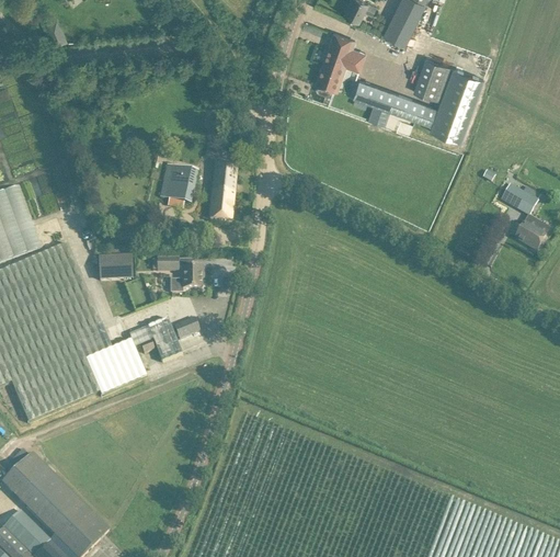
[(347,0),(343,10),(357,16),(363,7),(370,10),(375,3),(369,0),(347,0)]
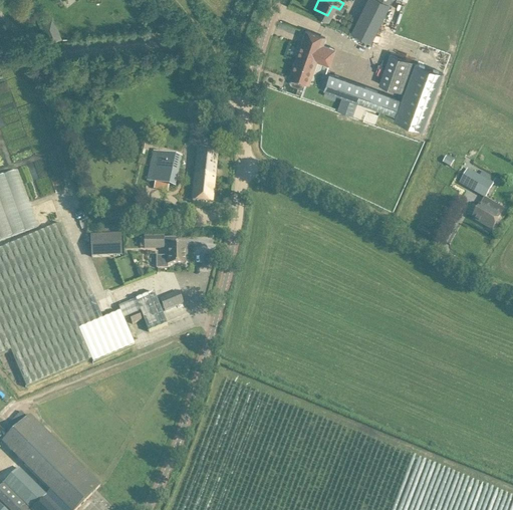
[(363,0),(355,18),(350,27),(348,30),(368,39),(369,37),(389,0),(363,0)]
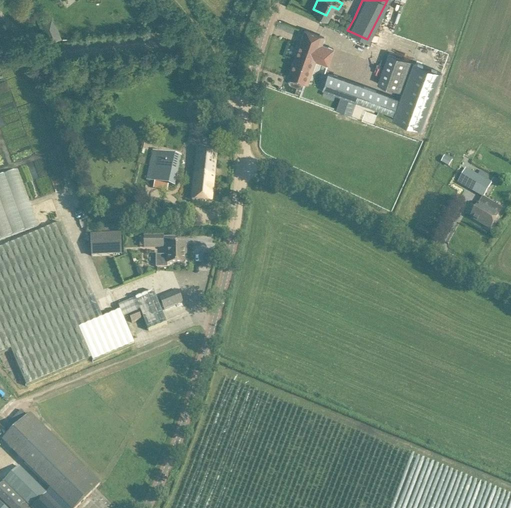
[(56,22),(44,28),(48,39),(60,34),(56,22)]
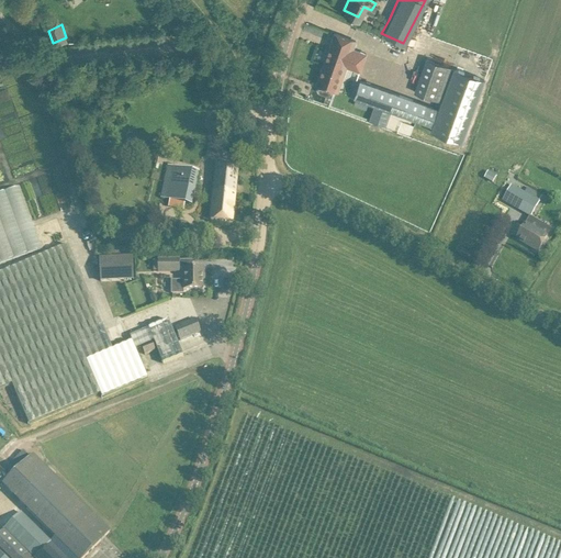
[(324,55),(345,63),(359,68),(366,49),(351,44),(355,36),(334,29),(324,55)]
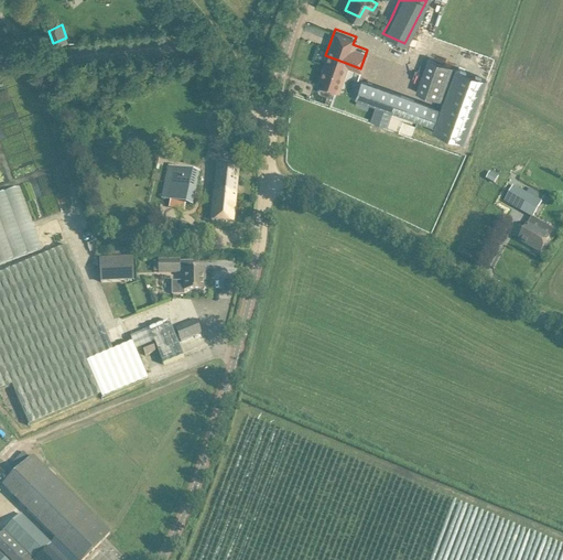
[(415,87),(440,97),(452,64),(428,54),(415,87)]
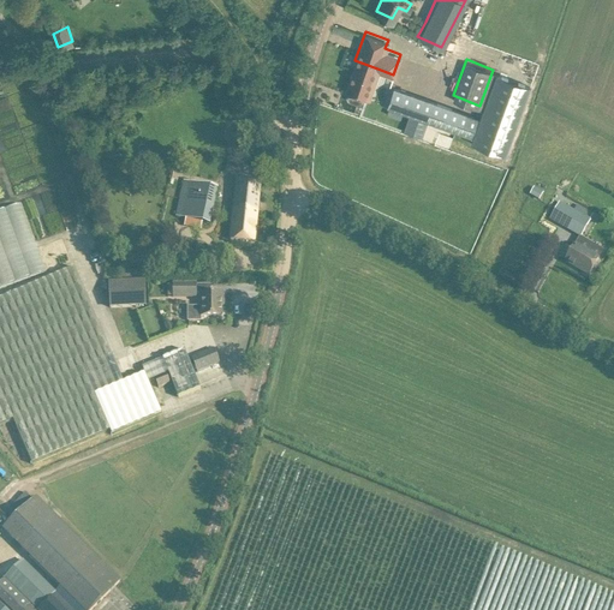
[(377,69),(355,60),(345,88),(349,89),(347,93),(349,96),(357,99),(359,97),(362,94),(364,94),(370,78),(374,79),(377,69)]
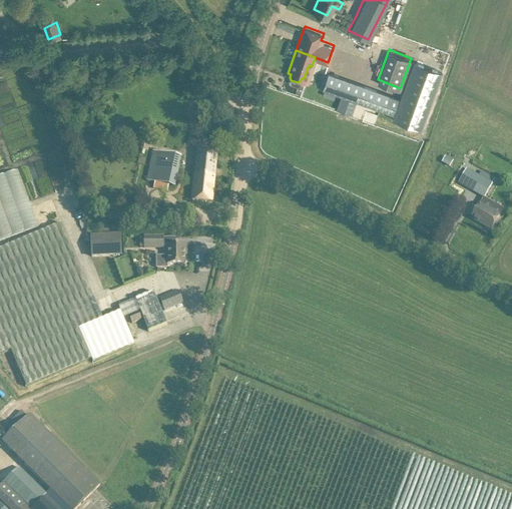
[(413,58),(393,116),(421,126),(441,68),(413,58)]
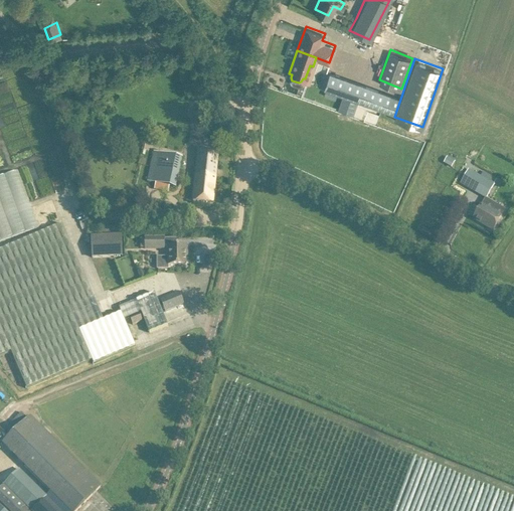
[(337,106),(352,112),(357,98),(393,111),(399,95),(325,68),(320,84),(341,92),(337,106)]
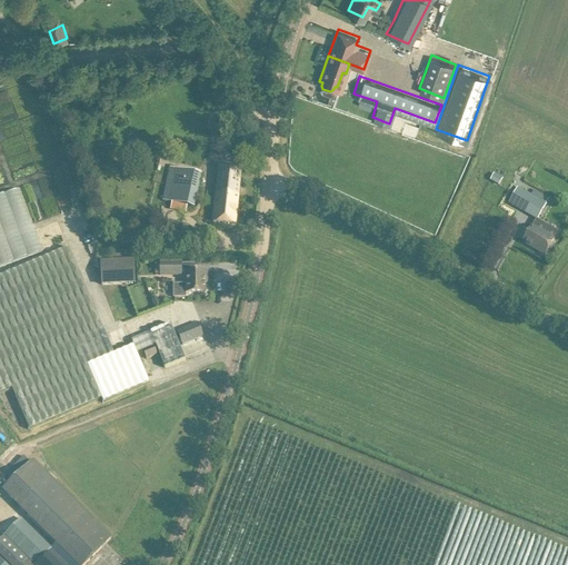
[(212,219),(223,220),(235,221),(240,164),(218,160),(212,219)]
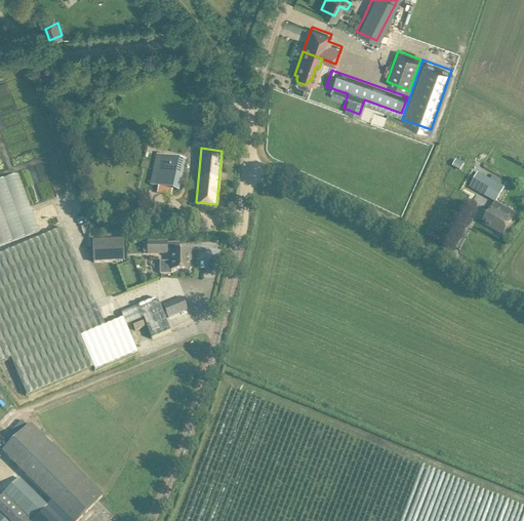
[(156,152),(149,182),(158,184),(172,187),(177,188),(182,173),(185,158),(170,155),(157,152),(156,152)]
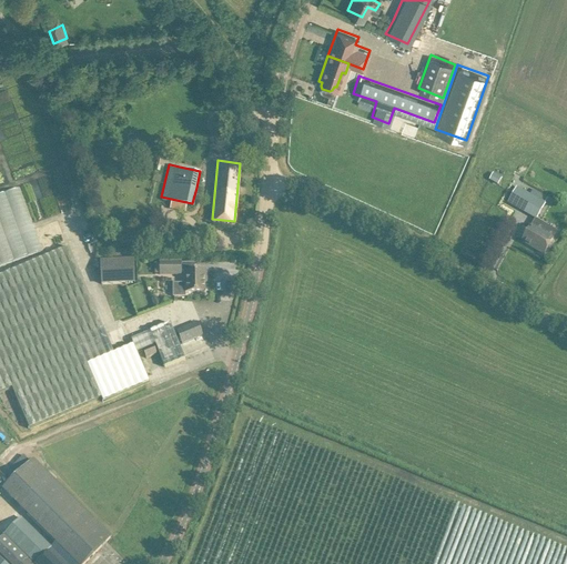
[(487,177),(496,181),(500,174),(492,170),(487,177)]
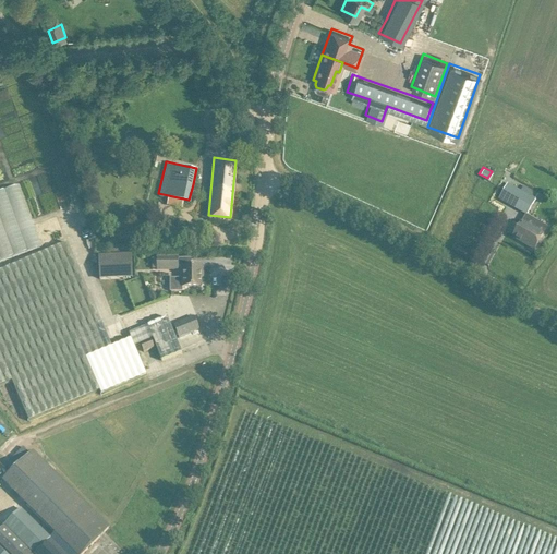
[(507,181),(498,195),(525,212),(534,196),(535,195),(541,185),(525,177),(519,188),(507,181)]
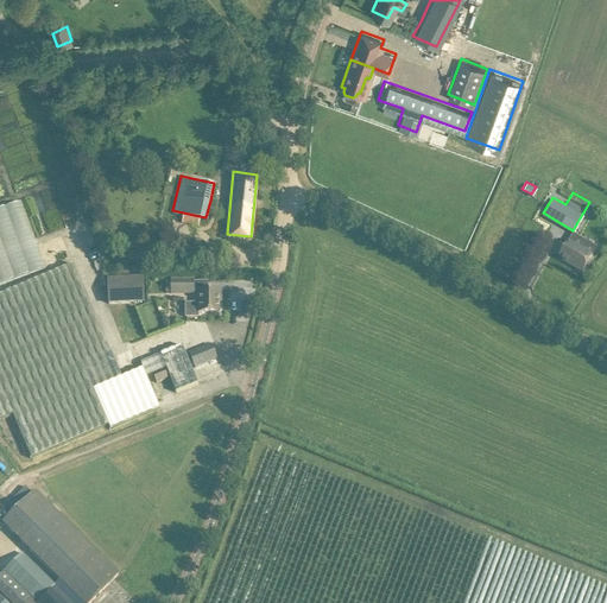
[(0,280),(45,265),(20,197),(0,204),(0,280)]
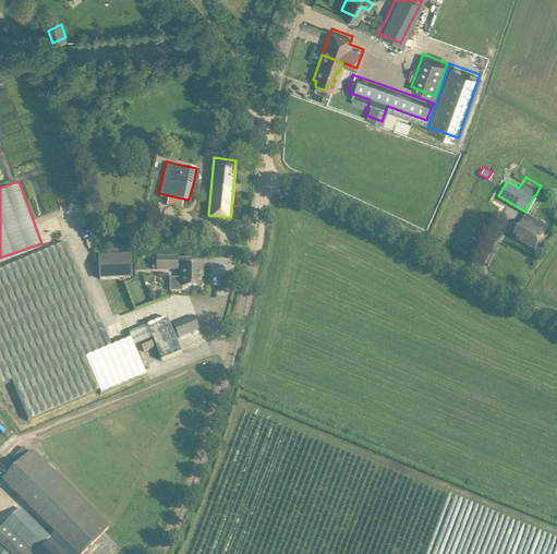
[(511,233),(533,247),(542,231),(520,218),(511,233)]
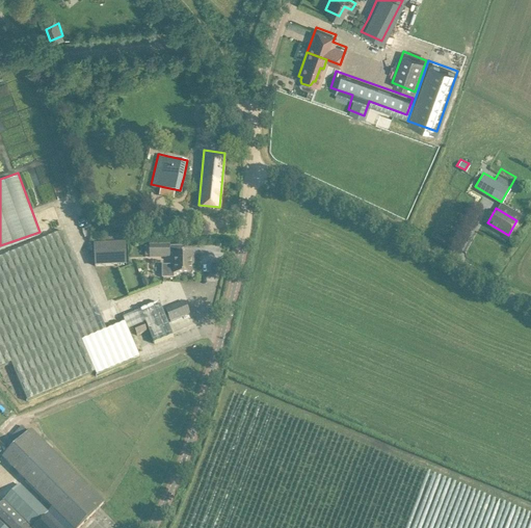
[(124,319),(106,327),(63,228),(0,255),(0,363),(10,359),(26,397),(95,369),(96,372),(139,354),(128,326),(144,319),(153,341),(173,333),(159,299),(140,307),(122,314),(124,319)]
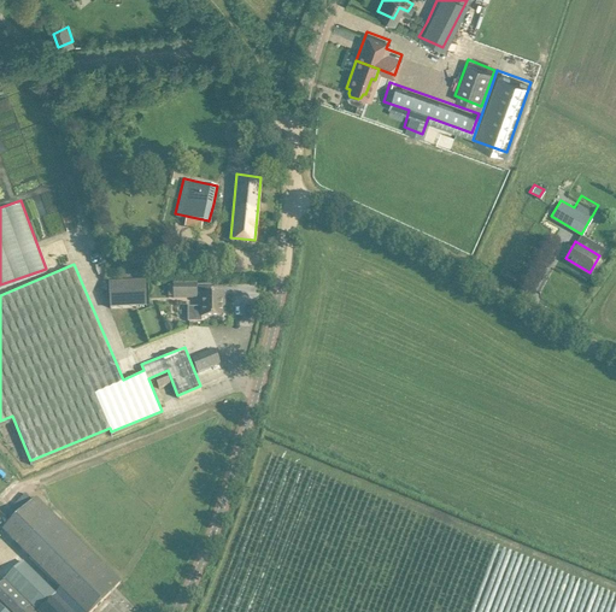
[(145,302),(145,276),(107,277),(107,304),(145,302)]
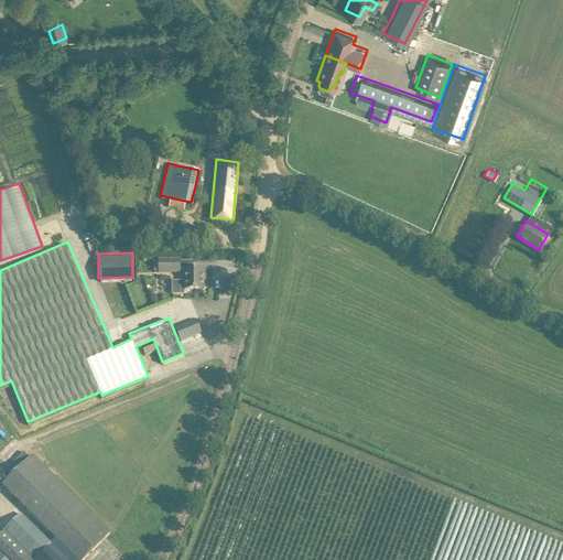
[(158,254),(158,270),(180,270),(180,258),(180,254),(158,254)]
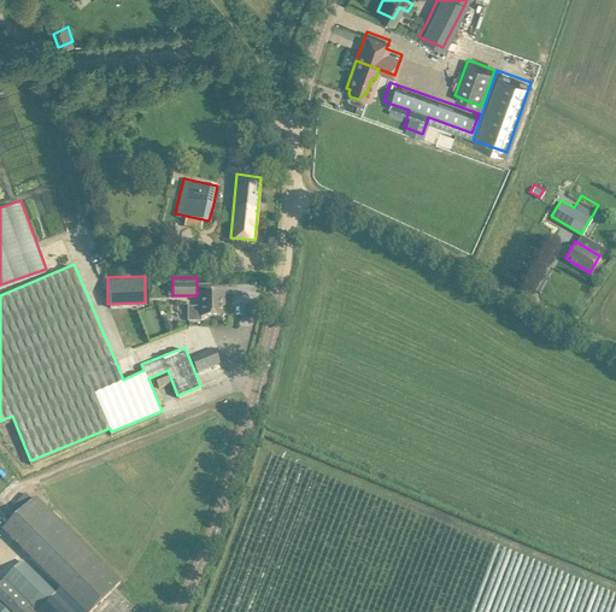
[(187,318),(201,318),(200,315),(222,313),(222,299),(223,299),(223,290),(200,290),(200,302),(199,302),(199,304),(187,304),(187,318)]
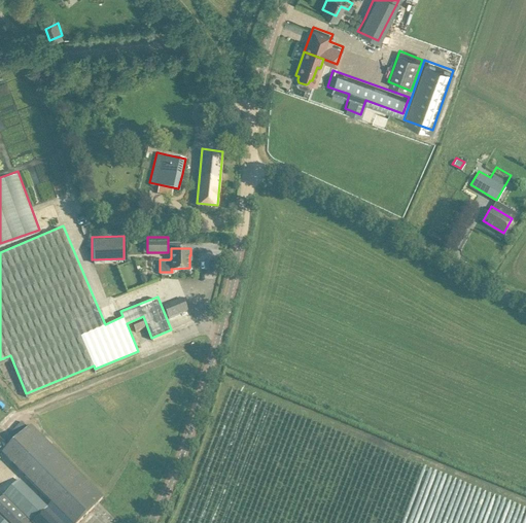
[(163,304),(168,315),(186,308),(182,297),(163,304)]
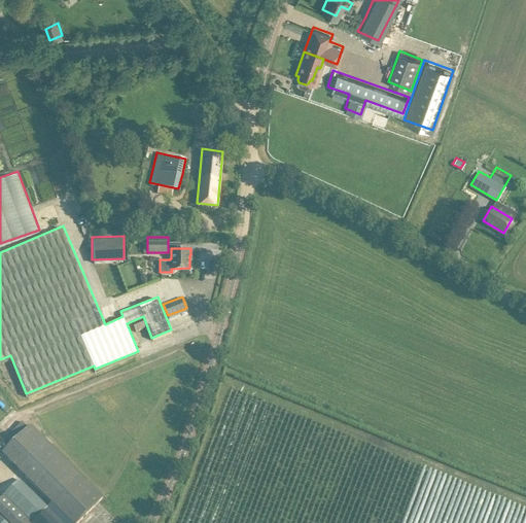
[(132,321),(135,329),(144,325),(141,317),(132,321)]
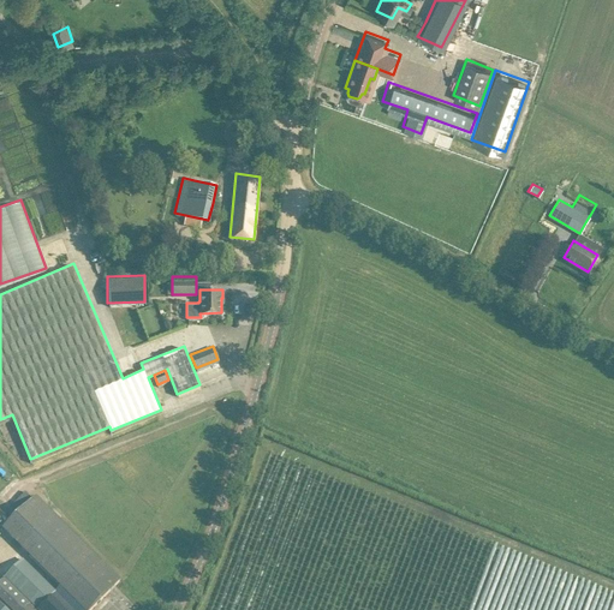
[(35,492),(1,526),(17,542),(85,609),(90,606),(119,576),(35,492)]
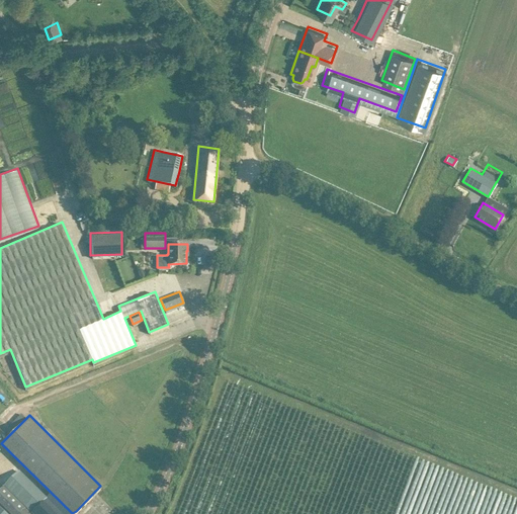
[(63,513),(47,497),(18,468),(5,481),(0,485),(0,501),(12,513),(63,513)]
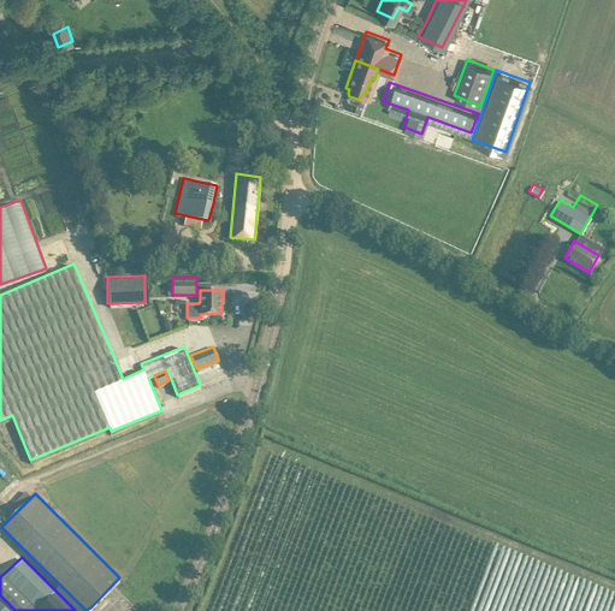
[(0,610),(10,610),(0,600),(0,610)]
